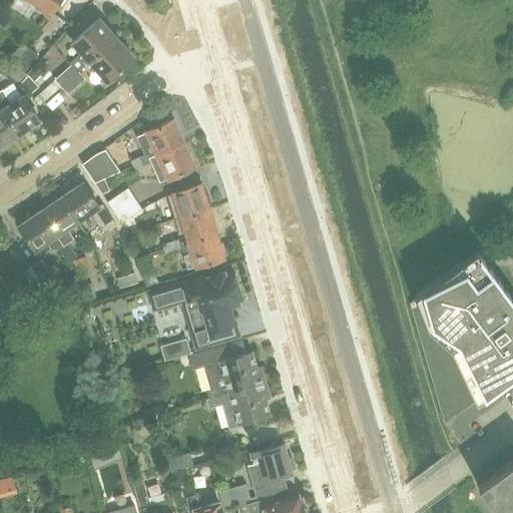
[(32,0),(52,13),(57,6),(60,0),(32,0)]
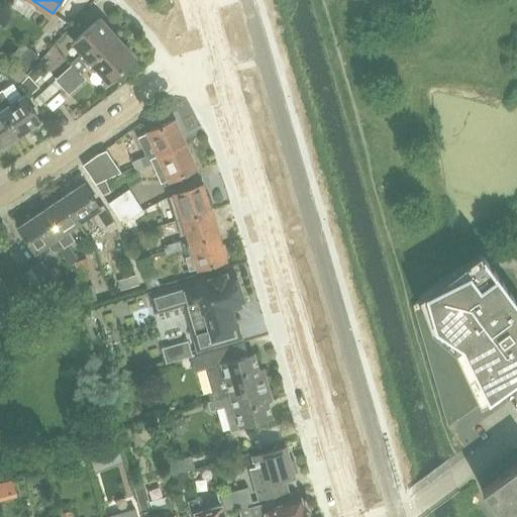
[(79,72),(88,64),(116,36),(99,17),(74,40),(84,53),(56,78),(63,86),(79,72)]
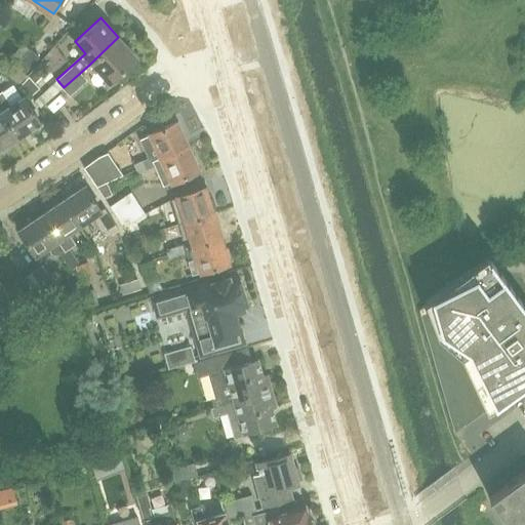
[(110,82),(121,71),(136,57),(118,37),(89,65),(95,72),(98,69),(110,82)]
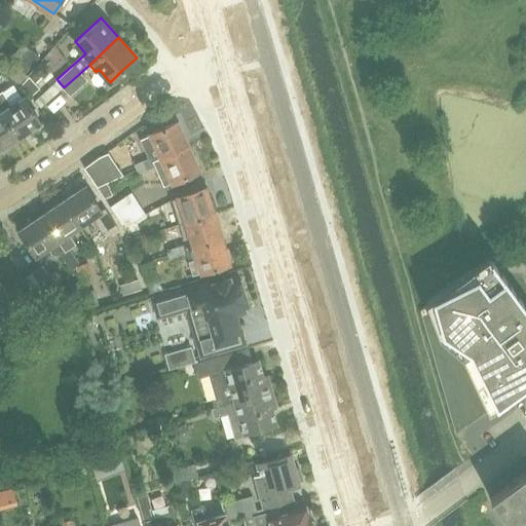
[(10,76),(19,84),(42,60),(33,50),(10,76)]
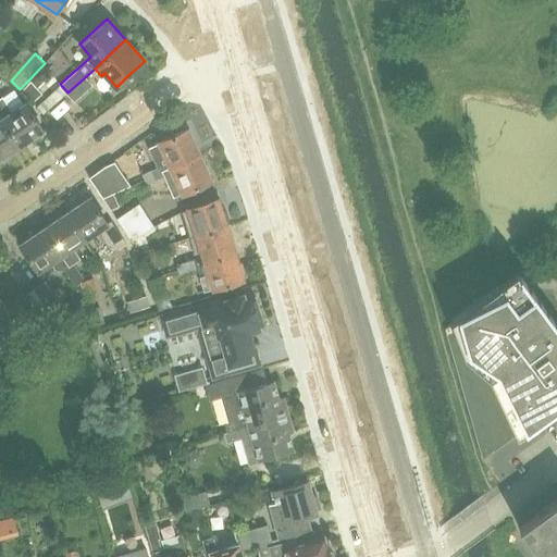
[(47,83),(39,74),(25,88),(36,100),(45,93),(40,88),(47,83)]
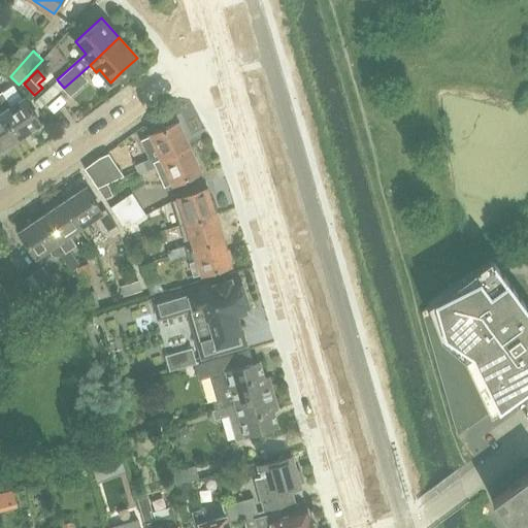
[(70,95),(87,80),(80,73),(64,88),(70,95)]
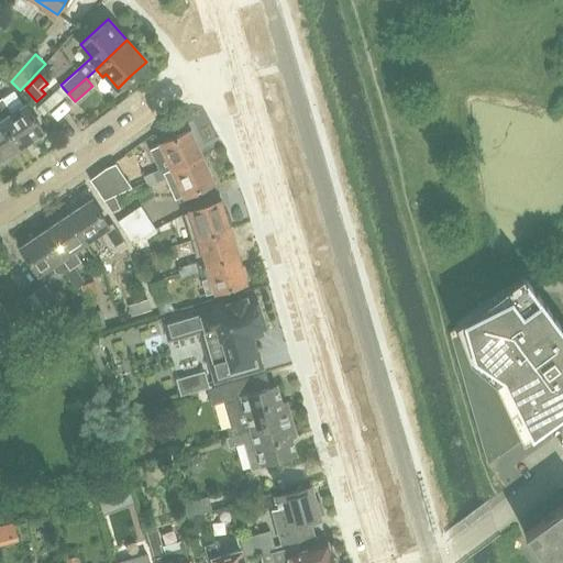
[(25,103),(13,112),(4,100),(2,102),(0,99),(0,117),(1,120),(20,146),(31,139),(35,142),(43,136),(41,132),(43,130),(25,103)]
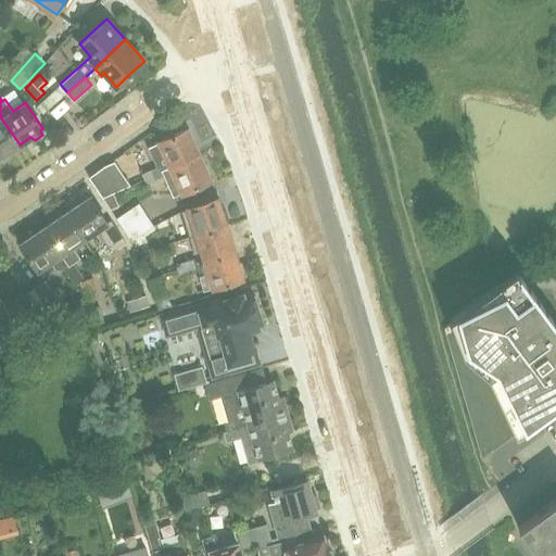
[(0,156),(20,144),(1,118),(0,118),(0,156)]
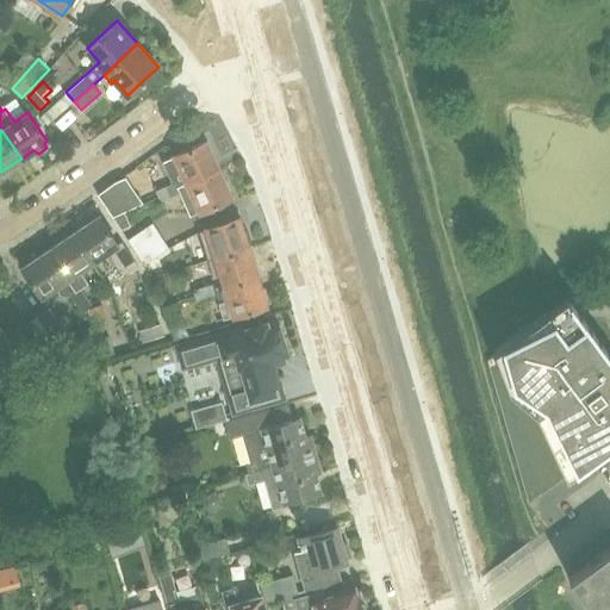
[(179,186),(219,169),(206,141),(174,155),(162,160),(172,182),(176,181),(179,186)]
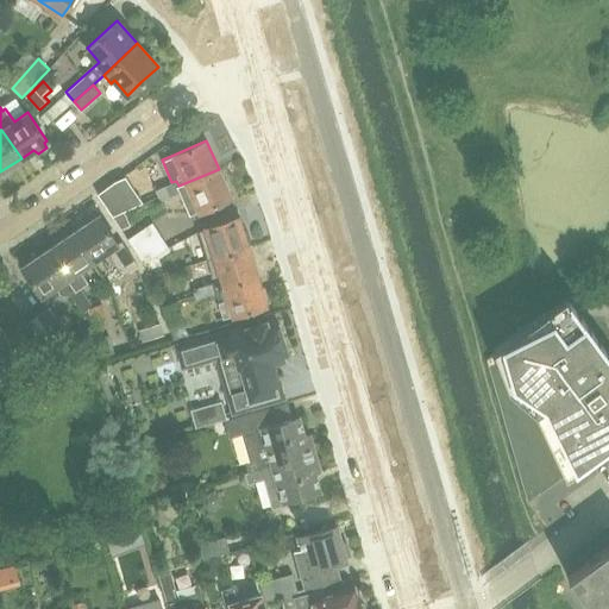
[(189,214),(209,206),(231,196),(219,169),(179,186),(176,181),(171,182),(173,183),(167,186),(171,195),(179,192),(189,214)]
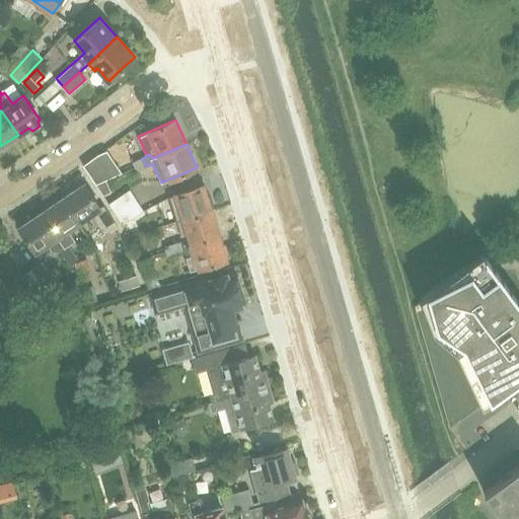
[(83,165),(96,183),(123,172),(106,150),(98,154),(83,165)]
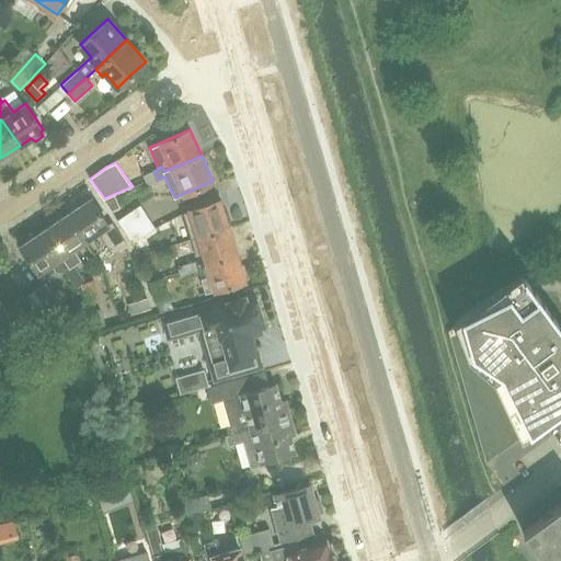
[(148,184),(158,180),(153,171),(145,174),(148,184)]
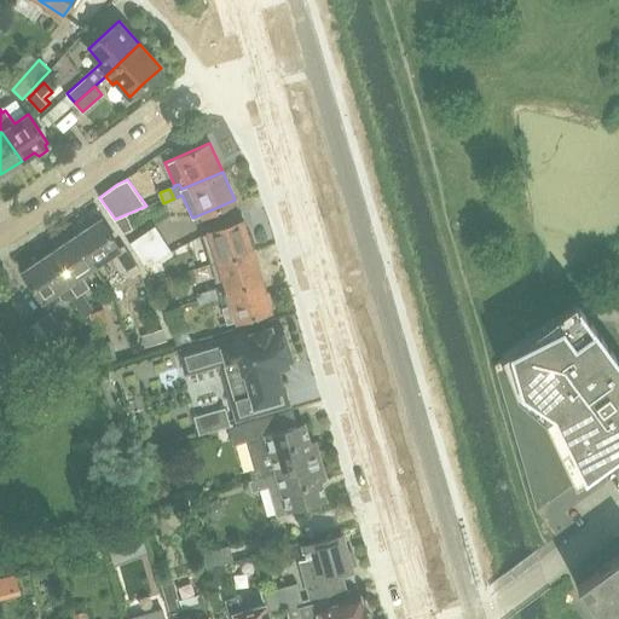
[(132,227),(125,215),(115,219),(123,231),(132,227)]
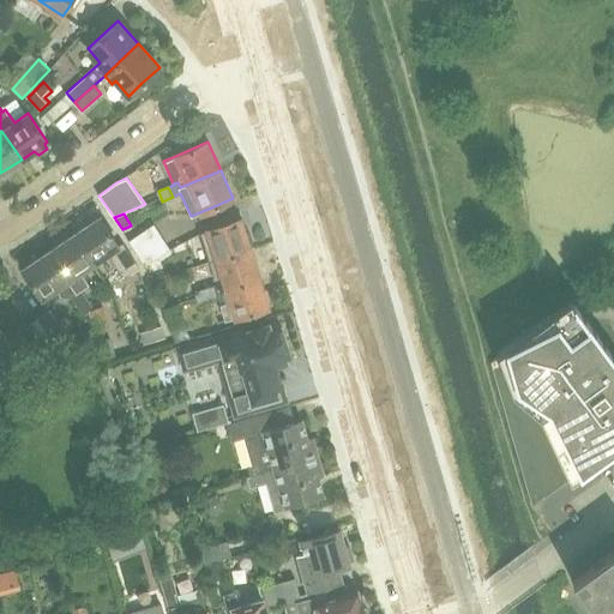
[(119,246),(113,236),(100,217),(73,234),(92,264),(108,253),(118,266),(122,264),(131,275),(139,269),(136,263),(122,242),(119,246)]
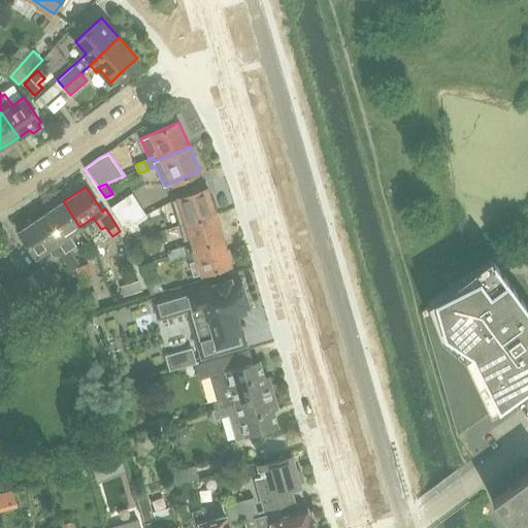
[(186,222),(215,212),(215,211),(219,210),(213,197),(210,198),(206,188),(177,197),(180,207),(186,222)]
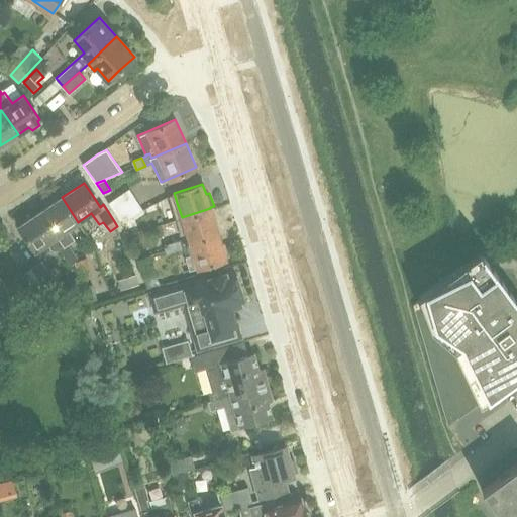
[(116,213),(136,200),(129,189),(108,203),(116,213)]
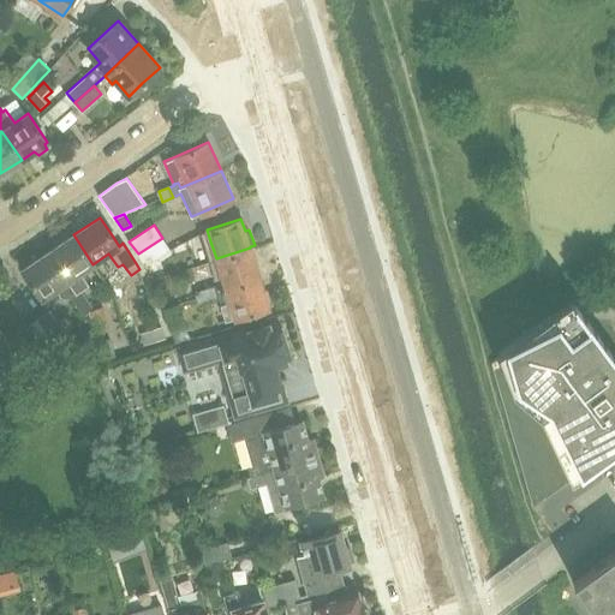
[(81,273),(93,264),(73,234),(48,252),(76,293),(81,290),(89,285),(81,273)]
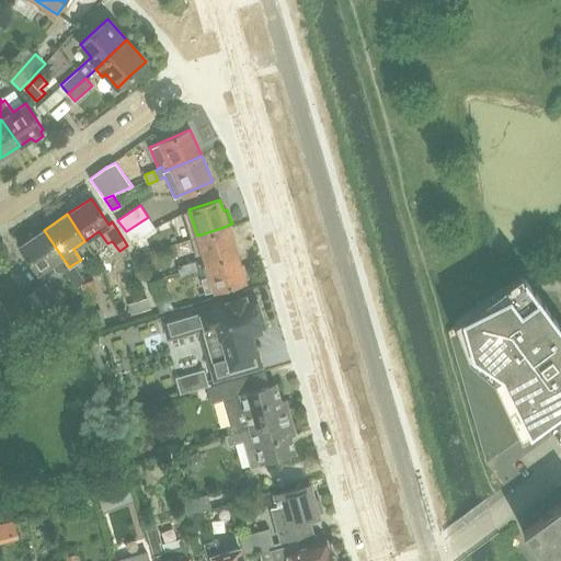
[(148,217),(126,231),(133,242),(155,227),(148,217)]
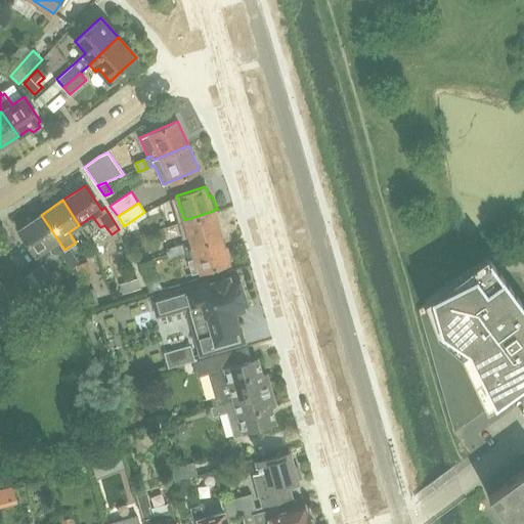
[(184,248),(221,235),(213,211),(184,220),(184,221),(179,223),(185,243),(182,244),(184,248)]
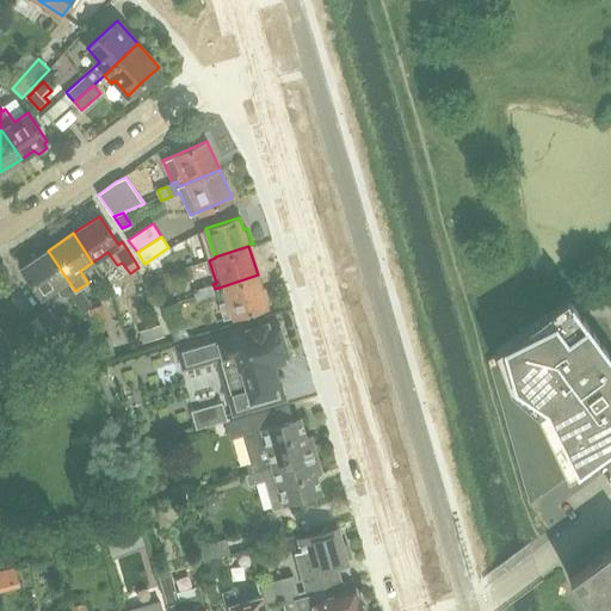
[(86,296),(80,288),(75,291),(48,251),(22,267),(47,304),(61,295),(71,295),(76,303),(86,296)]
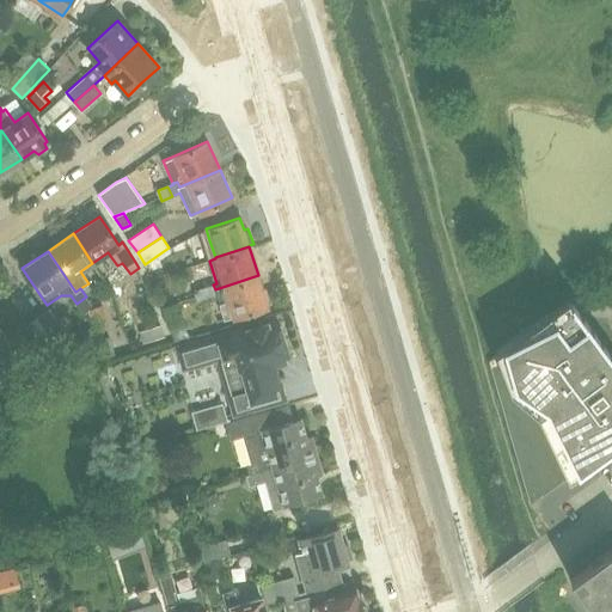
[(225,319),(245,312),(268,305),(265,301),(269,300),(265,288),(262,289),(258,275),(215,289),(213,285),(203,288),(207,299),(218,297),(225,319)]
